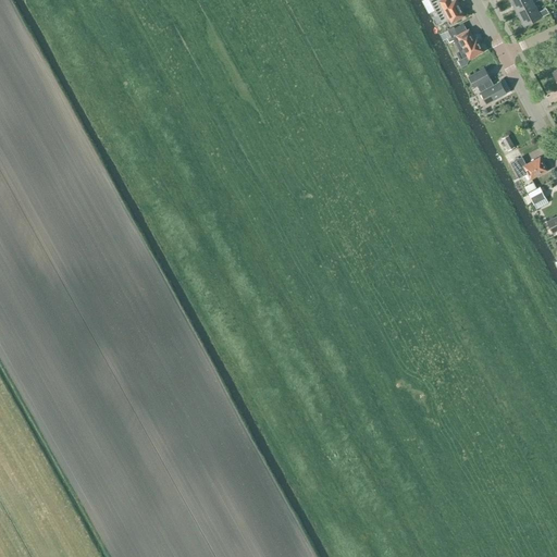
[(449,0),(448,0),(429,0),(442,23),(449,19),(452,23),(465,16),(456,0),(449,0)]
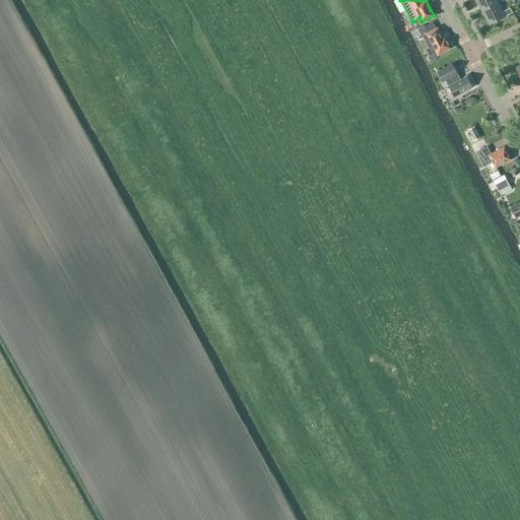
[(476,0),(482,11),(498,3),(496,0),(476,0)]
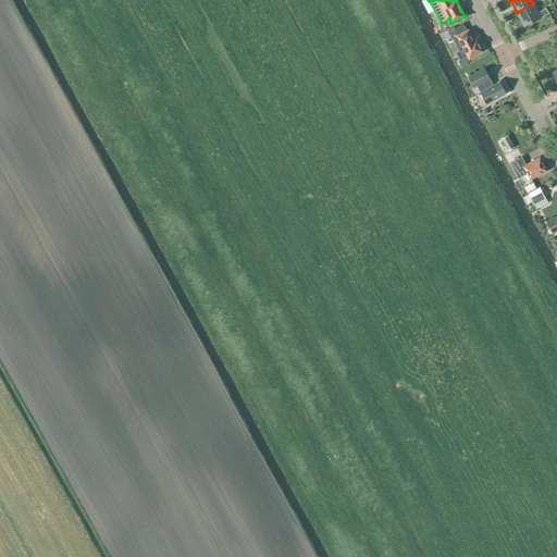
[(533,3),(517,12),(524,26),(548,13),(546,9),(539,12),(533,3)]
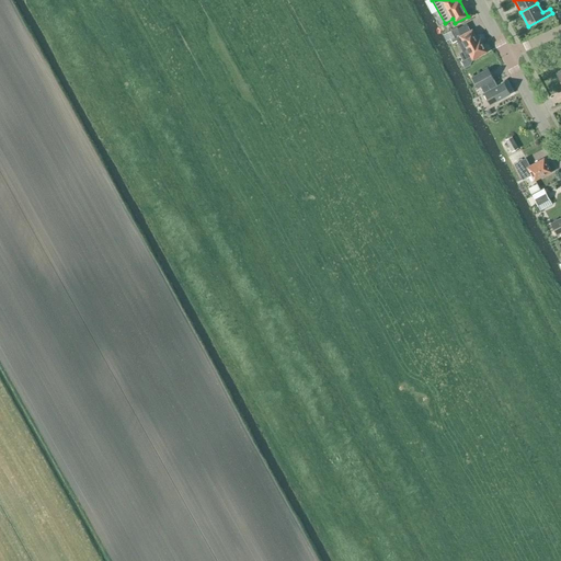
[(459,34),(456,29),(443,35),(446,42),(459,34)]
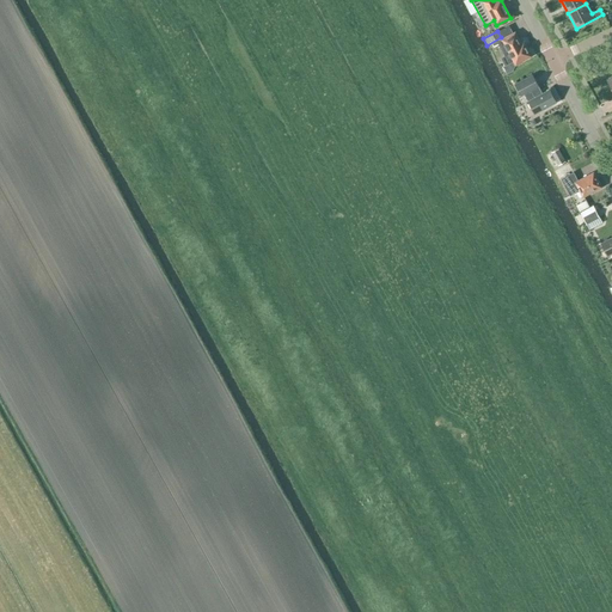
[(513,61),(515,65),(532,56),(524,42),(521,44),(515,34),(499,42),(509,62),(513,61)]
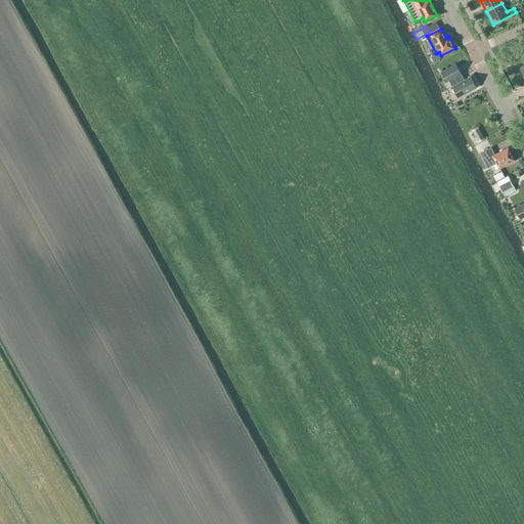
[(462,75),(455,64),(441,72),(446,82),(449,81),(452,87),(457,97),(476,88),(471,77),(465,81),(461,75),(462,75)]
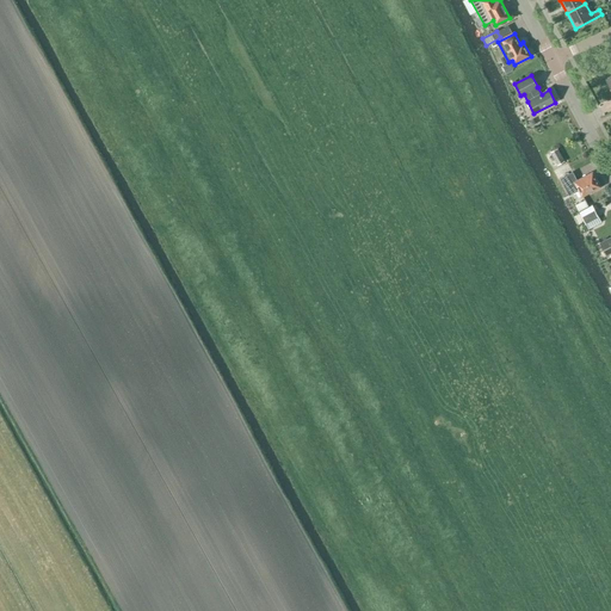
[(565,161),(557,149),(550,153),(557,166),(565,161)]
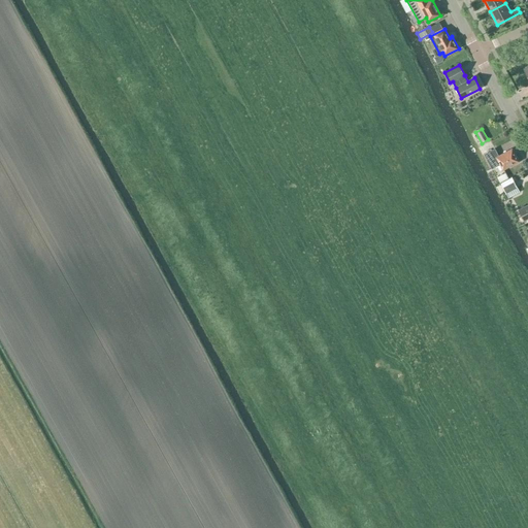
[(518,161),(512,150),(499,157),(495,150),(485,155),(492,169),(500,164),(504,169),(518,161)]
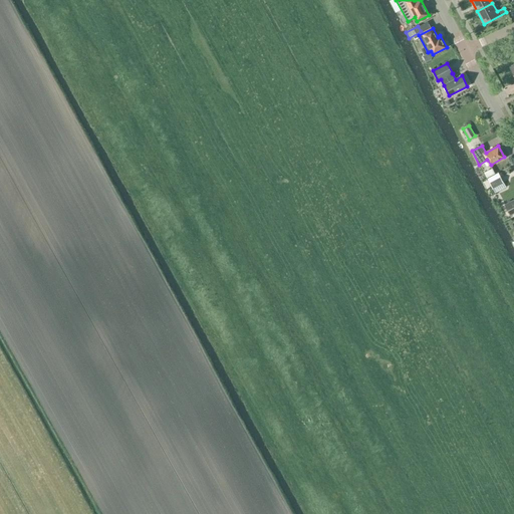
[(503,183),(500,177),(489,183),(493,189),(503,183)]
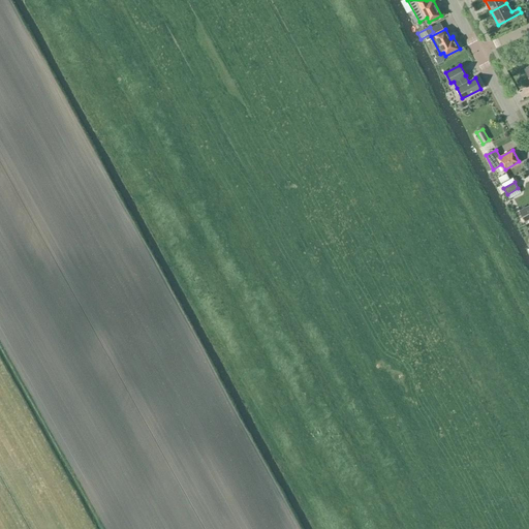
[(520,211),(525,221),(528,218),(528,205),(526,208),(520,211)]
